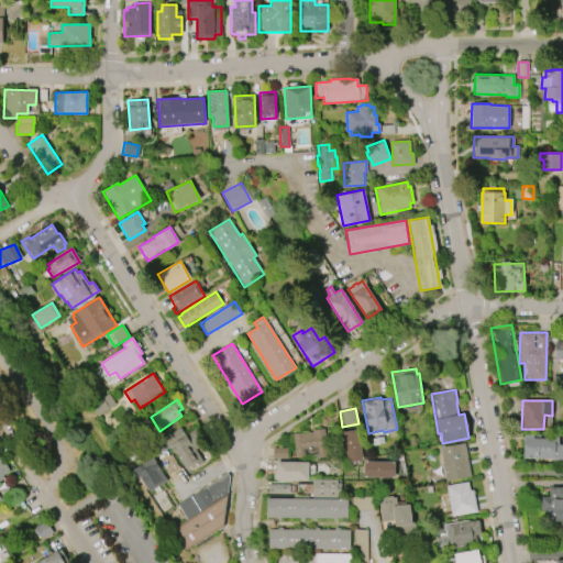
[(183,437),(195,429),(203,443),(190,451),(197,462),(184,470),(169,445),(165,449),(159,441),(165,438),(165,437),(177,429),(183,437)]
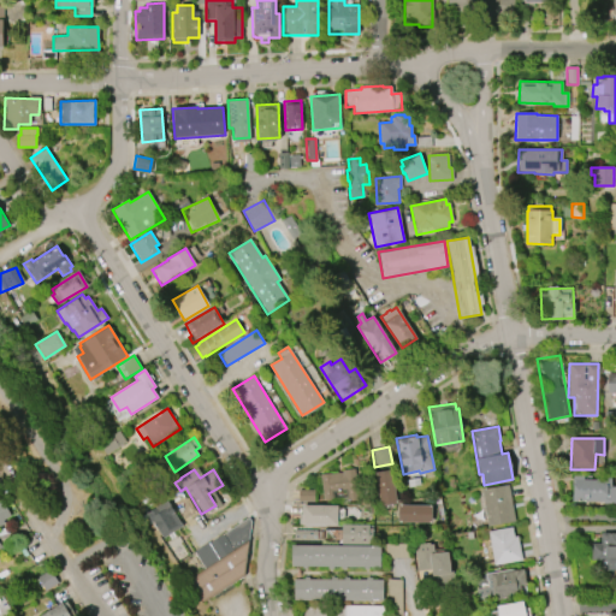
[(324,499),(320,474),(355,469),(359,499),(347,501),(345,489),(331,491),(332,498),(324,499)]
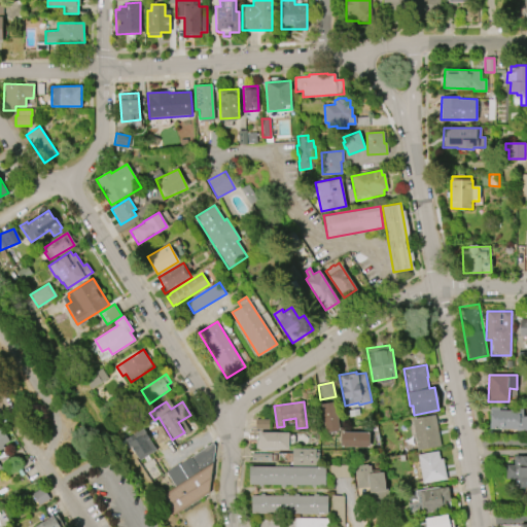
[(340,431),(324,433),(320,405),(336,402),(340,431)]
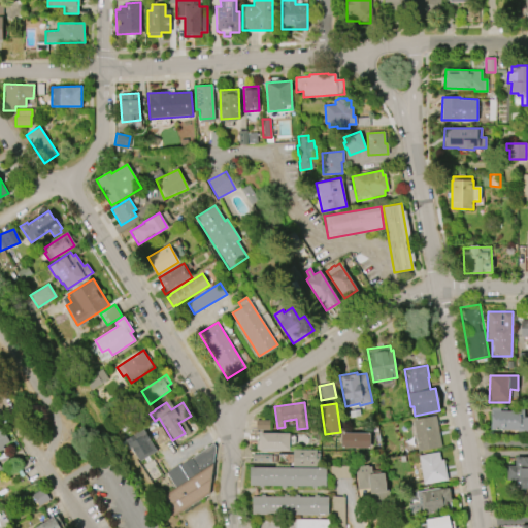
[(491,406),(500,407),(500,410),(523,411),(523,418),(527,418),(527,432),(490,430),(491,406)]
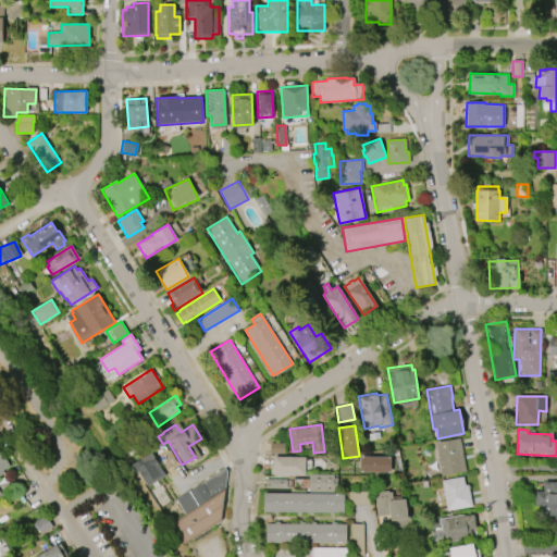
[(442,475),(435,443),(459,438),(466,471),(442,475)]
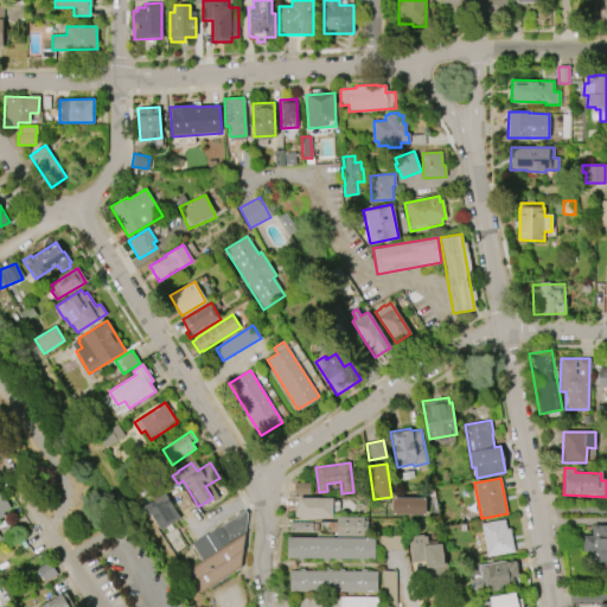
[(294,483),(294,494),(310,493),(310,483),(294,483)]
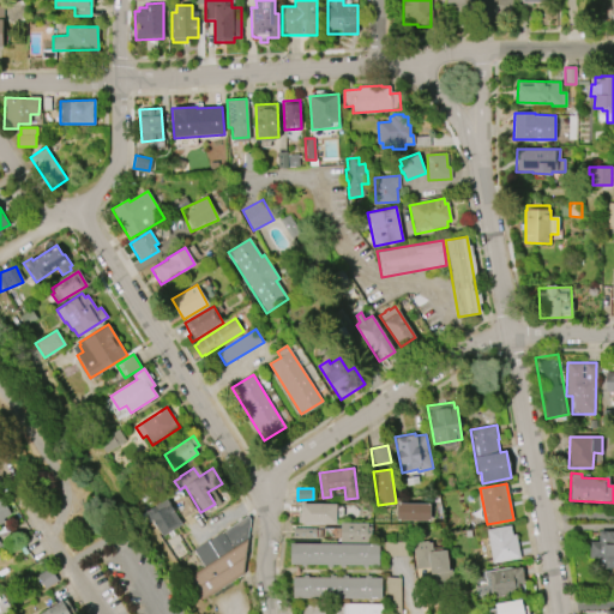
[(10,513),(1,498),(0,498),(0,548),(2,547),(0,543),(0,523),(4,522),(2,518),(10,513)]
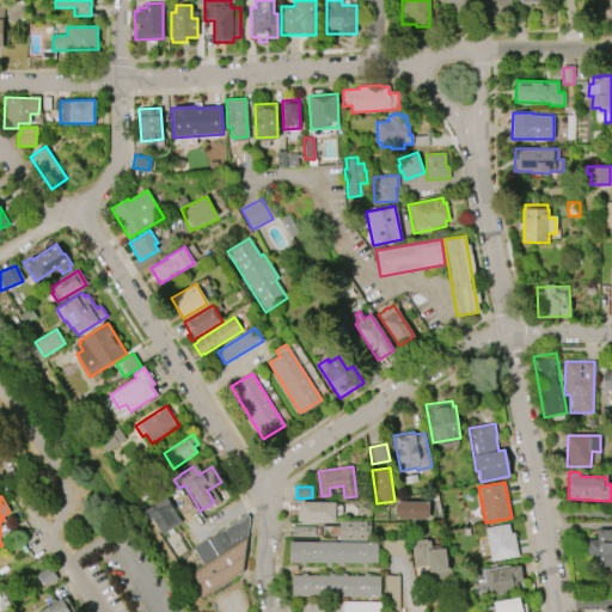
[(182,522),(161,534),(152,518),(148,520),(144,510),(159,501),(160,502),(166,497),(182,522)]
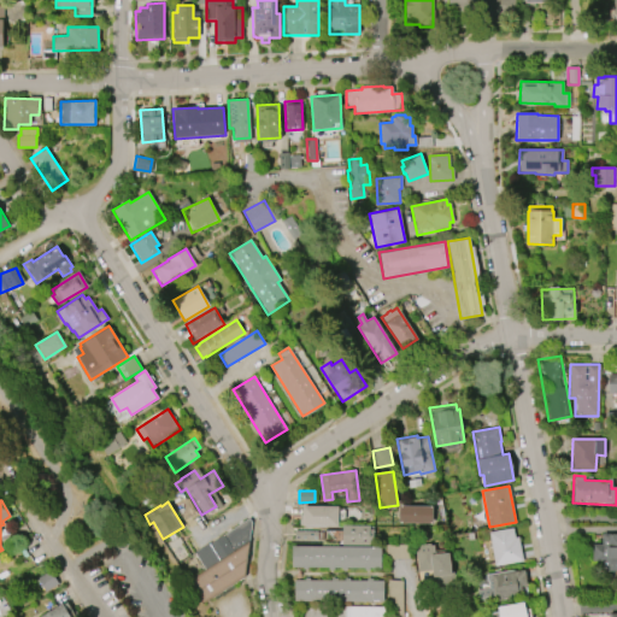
[(433,524),(398,523),(399,505),(433,506),(433,524)]
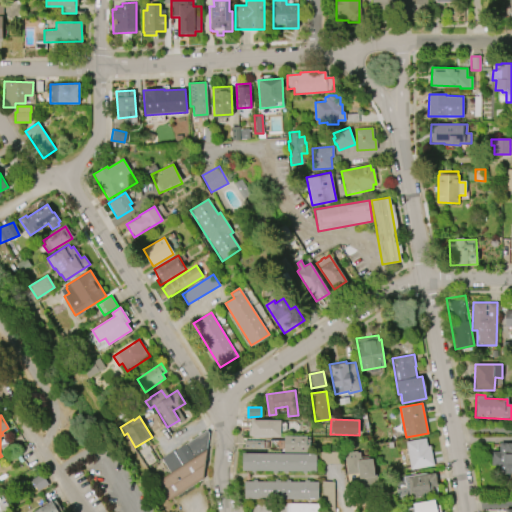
[(251,420),(251,437),(280,437),(280,420),(251,420)]
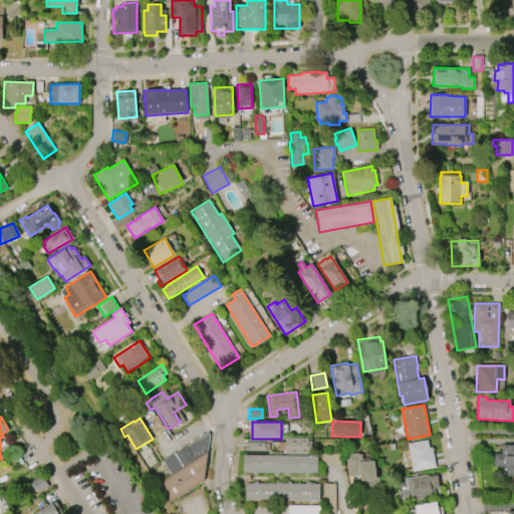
[(162,461),(171,475),(207,452),(210,434),(208,432),(162,461)]
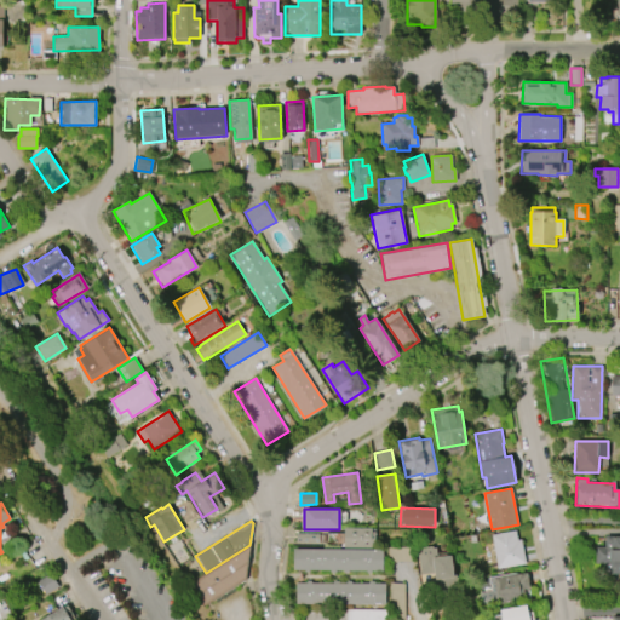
[(344,546),(344,527),(372,527),(372,546),(344,546)]
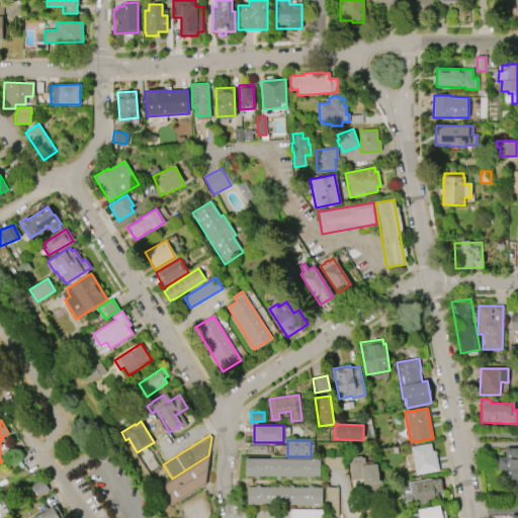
[(416,475),(410,446),(430,443),(432,451),(435,451),(438,470),(416,475)]
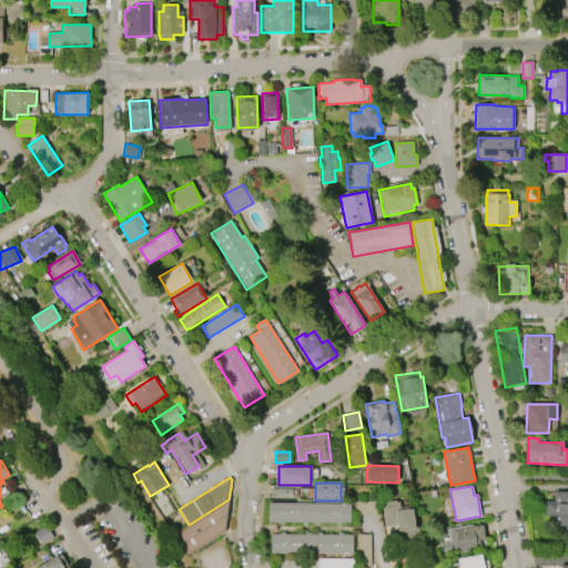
[(270,488),(270,497),(298,497),(298,489),(270,488)]
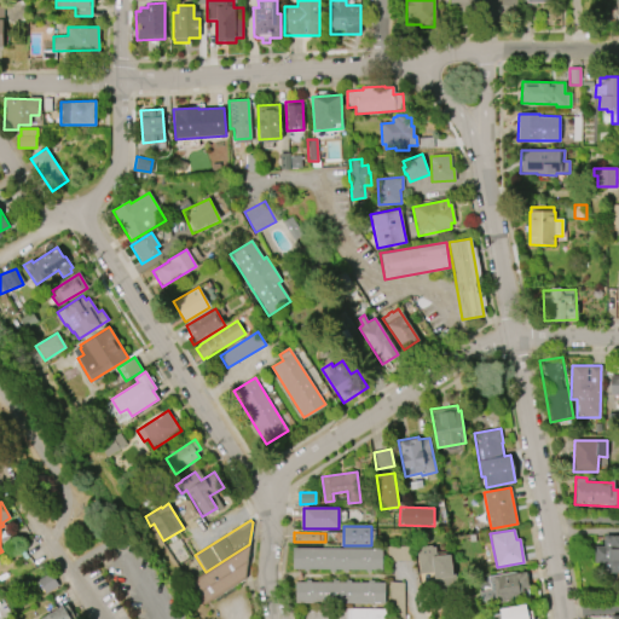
[(618,536),(605,536),(603,547),(594,547),(594,563),(603,563),(603,573),(618,573),(618,536)]
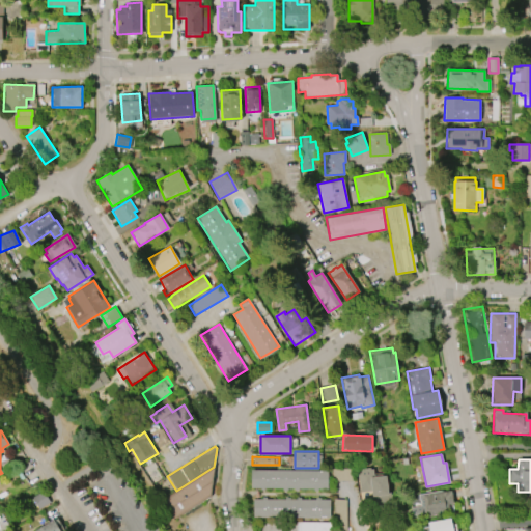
[(170,522),(211,496),(214,467),(176,491),(158,502),(170,522)]
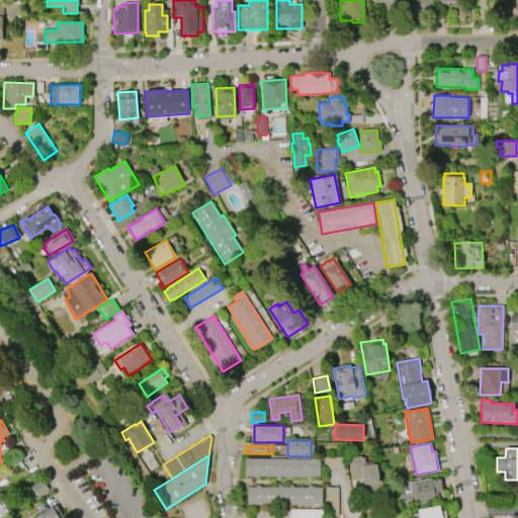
[(376,463),(365,465),(363,455),(348,458),(351,481),(362,479),(363,485),(379,483),(376,463)]
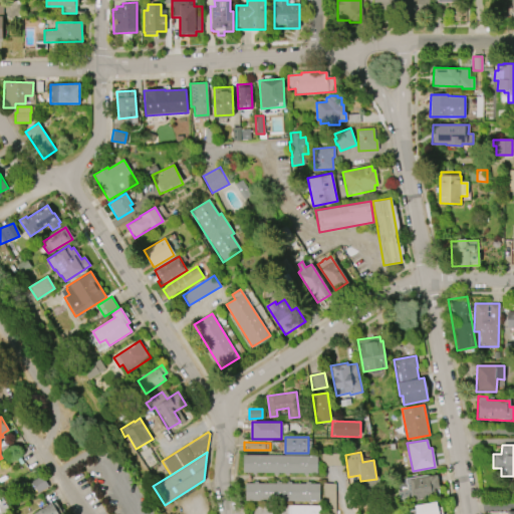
[(243,455),(243,473),(317,474),(317,455),(243,455)]
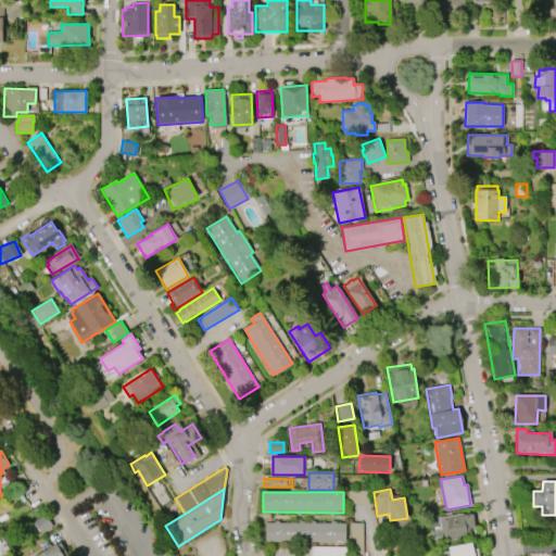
[(32,520),(40,533),(52,527),(43,513),(32,520)]
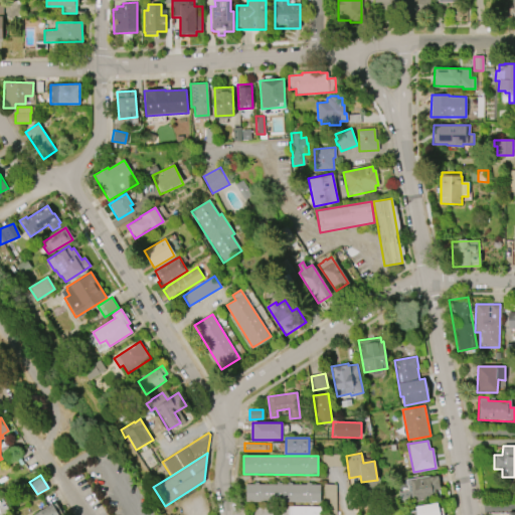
[(436,497),(410,502),(406,480),(437,475),(440,488),(435,489),(436,497)]
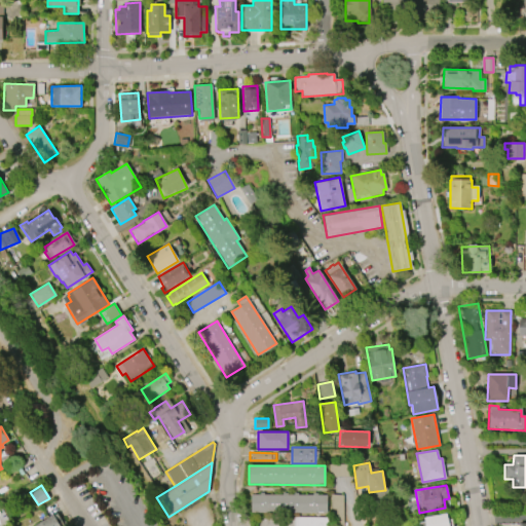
[(251,494),(251,513),(327,513),(327,494),(251,494)]
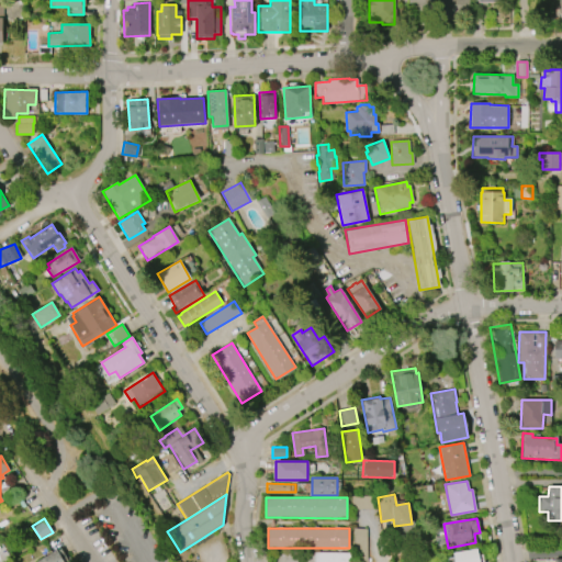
[(356,561),(356,530),(370,530),(370,561),(356,561)]
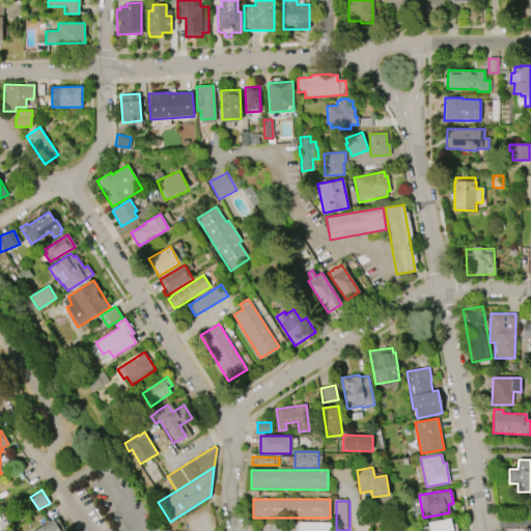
[(457,530),(423,530),(423,528),(429,527),(428,523),(452,519),(453,525),(456,524),(457,530)]
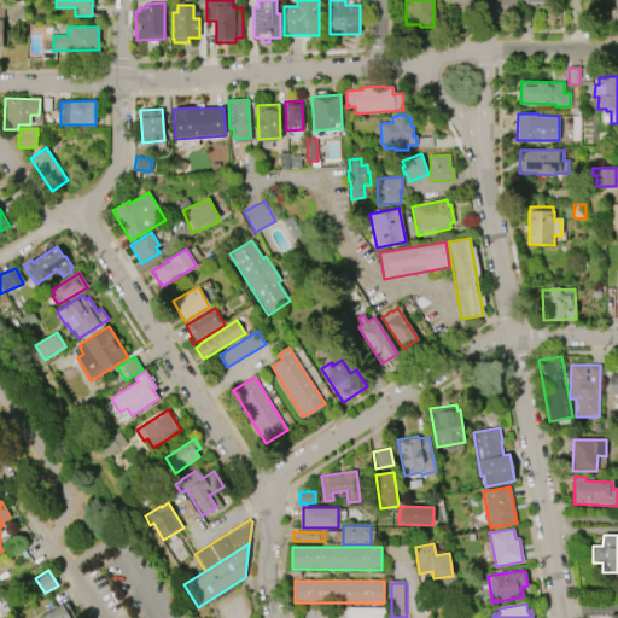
[(38,617),(62,605),(69,617),(38,617)]
